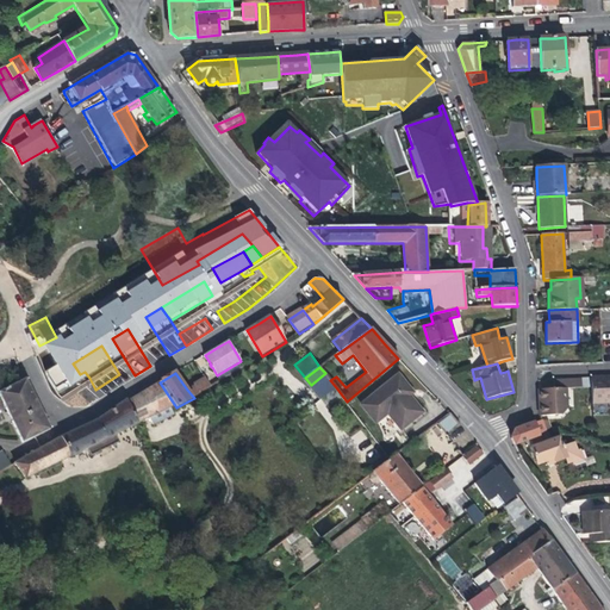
[(330,380),(325,373),(311,385),(322,398),(336,387),(330,380)]
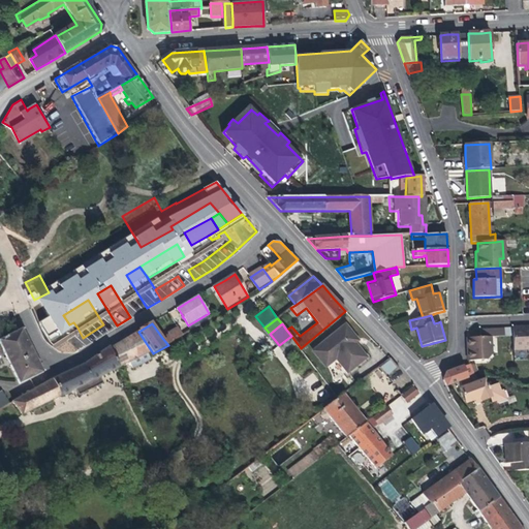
[(347,373),(366,358),(358,347),(354,344),(358,341),(345,325),(314,351),(325,366),(336,359),(347,373)]
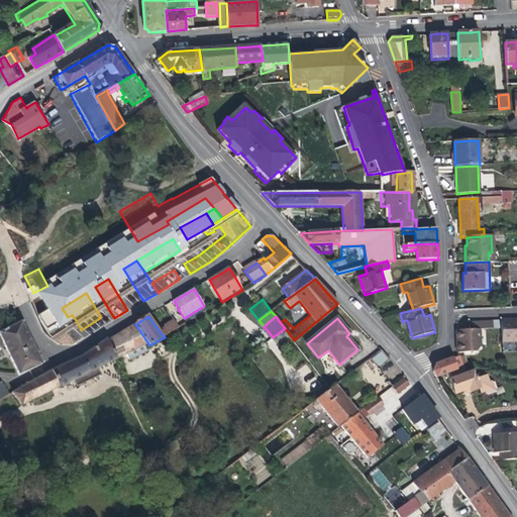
[(516,318),(501,320),(502,343),(516,341),(516,318)]
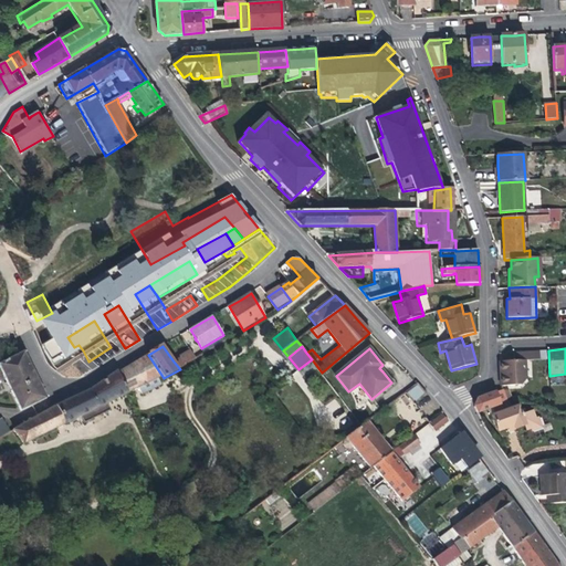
[(174,362),(180,369),(196,359),(190,349),(174,362)]
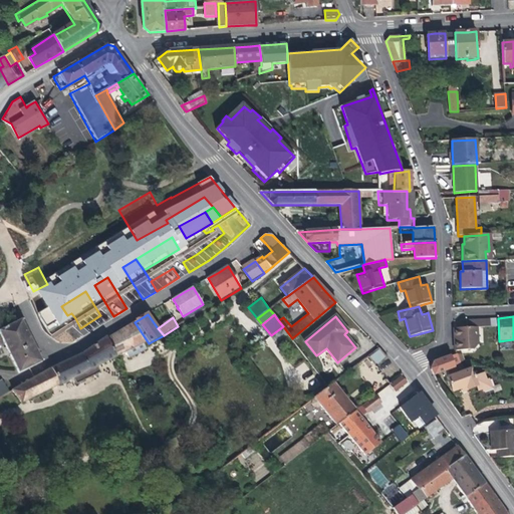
[(454,328),(456,350),(474,349),(480,342),(478,327),(491,326),(490,318),(466,320),(466,328),(454,328)]
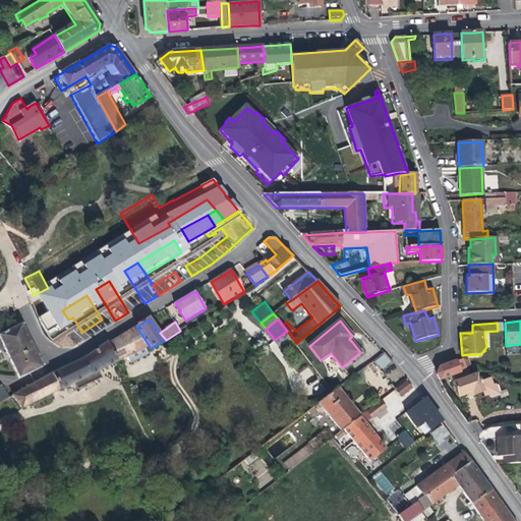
[(29,340),(21,324),(0,333),(0,338),(19,378),(42,367),(29,340)]
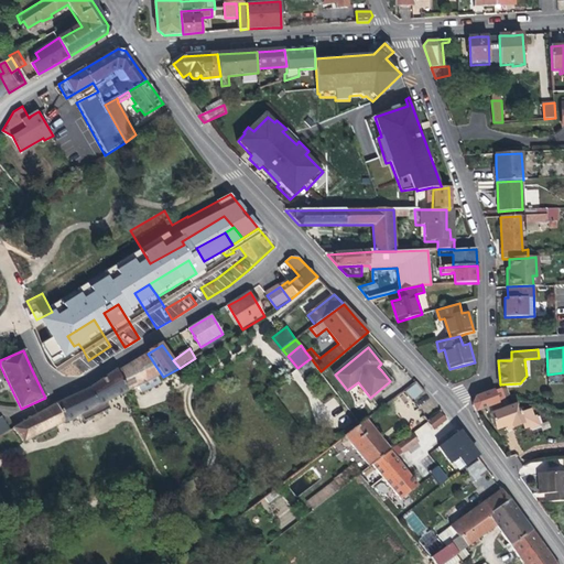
[(127,390),(161,373),(148,354),(129,365),(119,371),(127,390)]
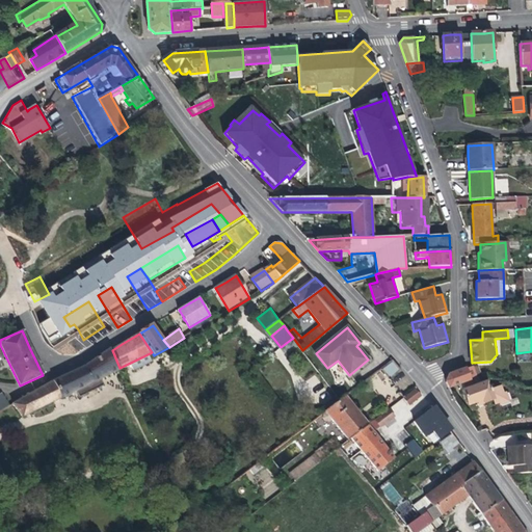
[(102,377),(120,368),(112,350),(110,349),(85,367),(53,381),(48,384),(12,405),(22,417),(76,390),(79,396),(81,397),(105,384),(102,377)]
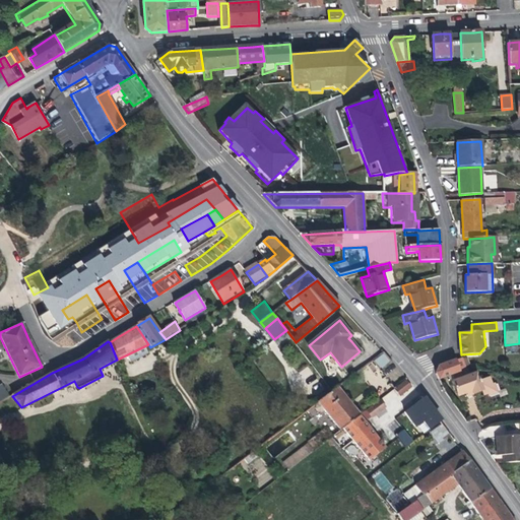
[(379,368),(390,363),(386,352),(375,356),(379,368)]
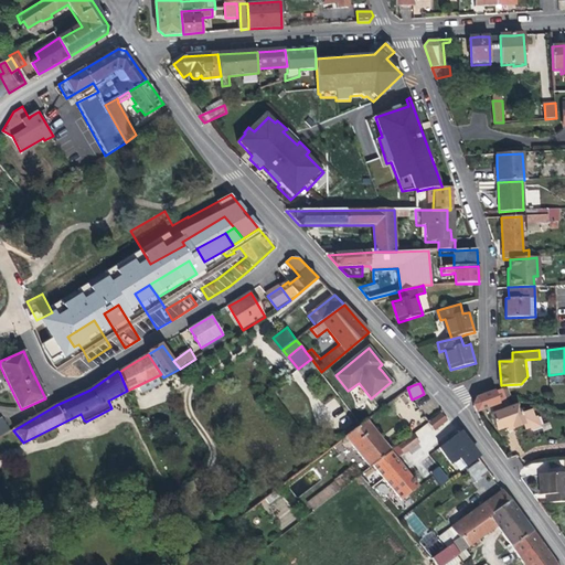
[(475,406),(478,411),(493,405),(505,400),(505,398),(501,390),(478,398),(475,406)]
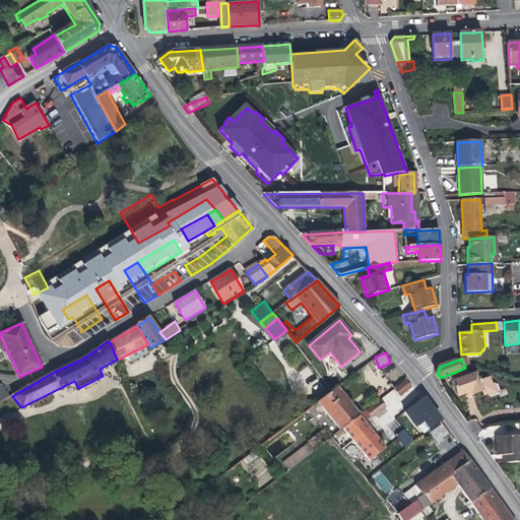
[(468,376),(465,368),(454,373),(456,381),(452,382),(457,396),(465,394),(471,392),(472,395),(482,392),(483,396),(489,394),(490,396),(499,393),(495,383),(494,384),(491,377),(479,381),(476,373),(468,376)]
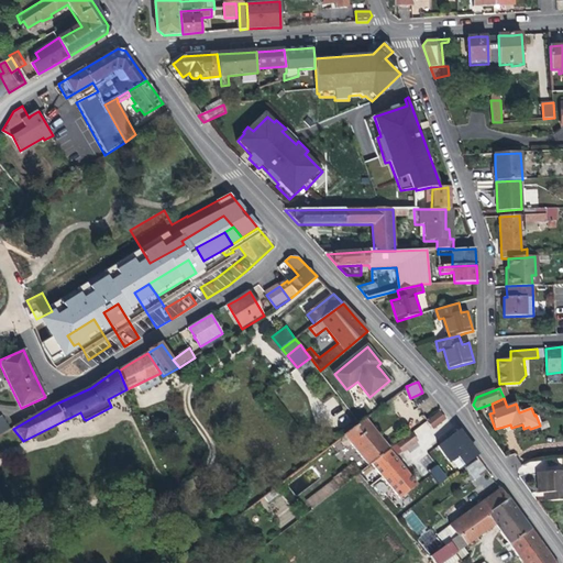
[(441,410),(427,421),(433,428),(448,417),(441,410)]
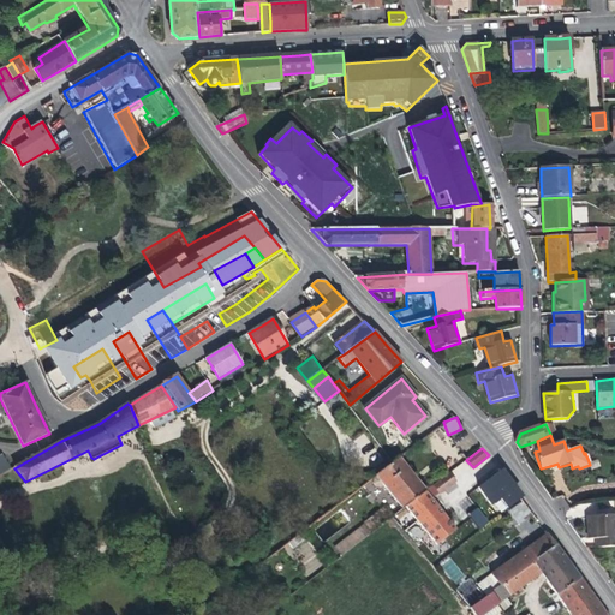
[(0,476),(12,470),(3,454),(0,455),(0,476)]
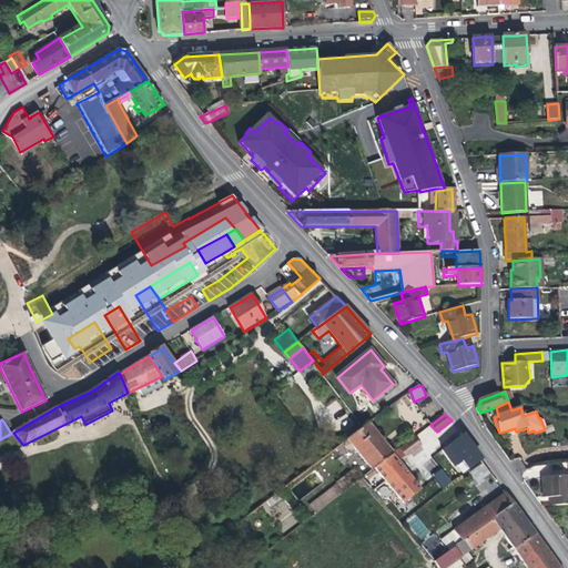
[(372,470),(375,467),(394,454),(383,440),(368,423),(347,439),(372,470)]
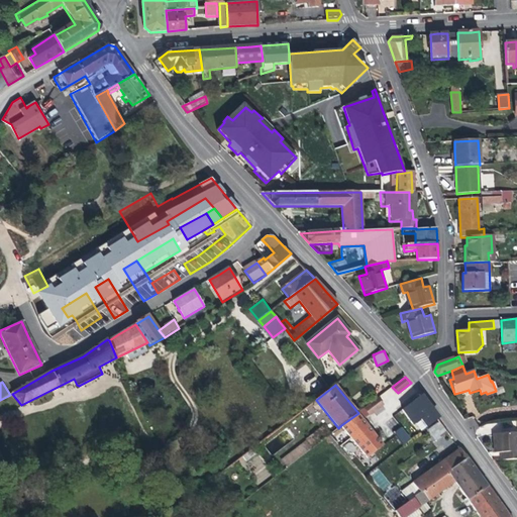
[(384,404),(397,400),(393,389),(380,393),(384,404)]
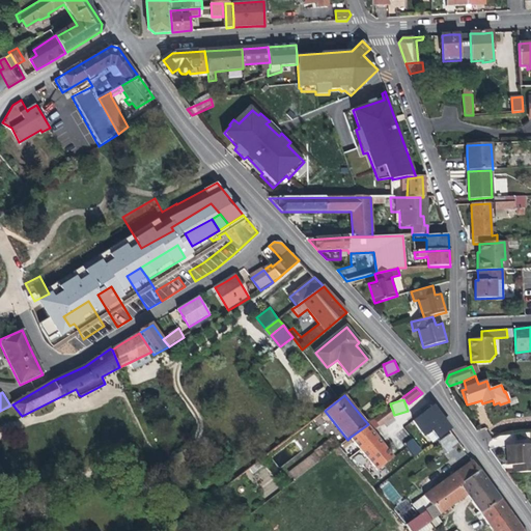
[(436,403),(413,419),(430,444),(453,428),(436,403)]
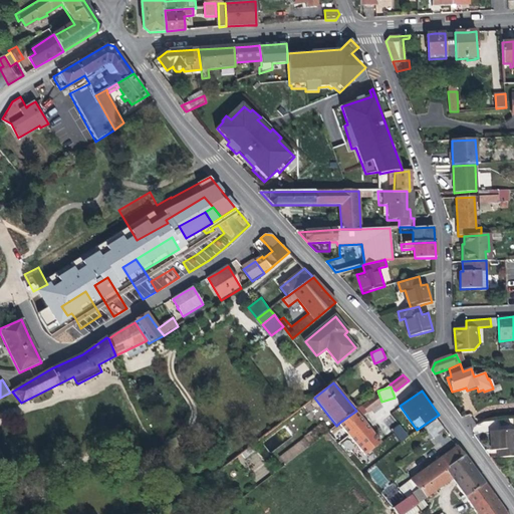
[(375,396),(362,406),(365,410),(367,412),(380,403),(375,396)]
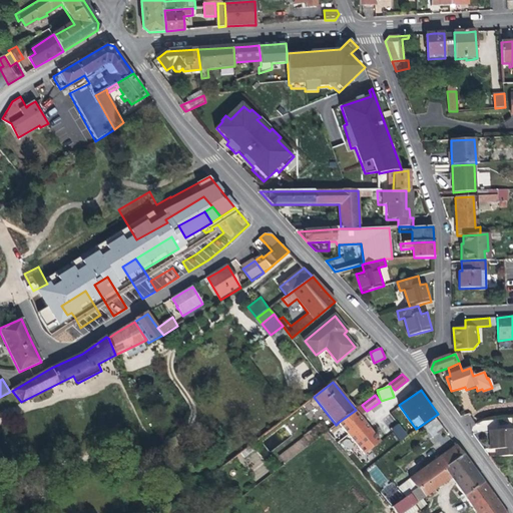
[(362,405),(356,410),(359,414),(365,409),(362,405)]
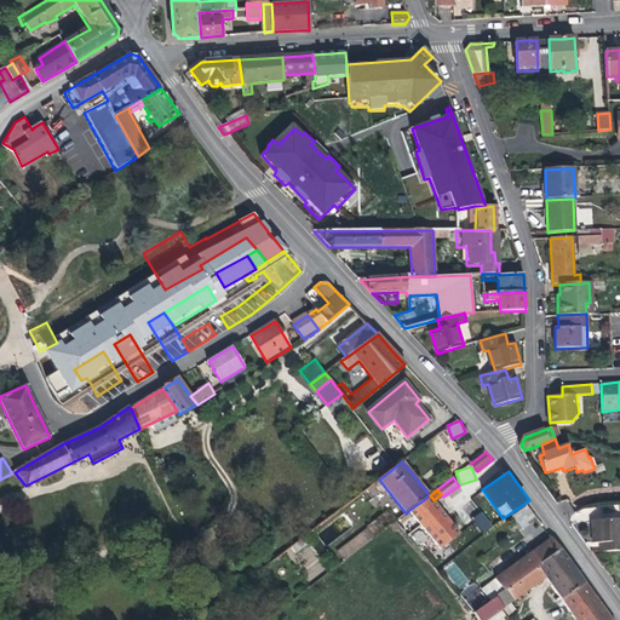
[(434,500),(430,495),(409,510),(441,549),(460,534),(441,510),(434,500)]
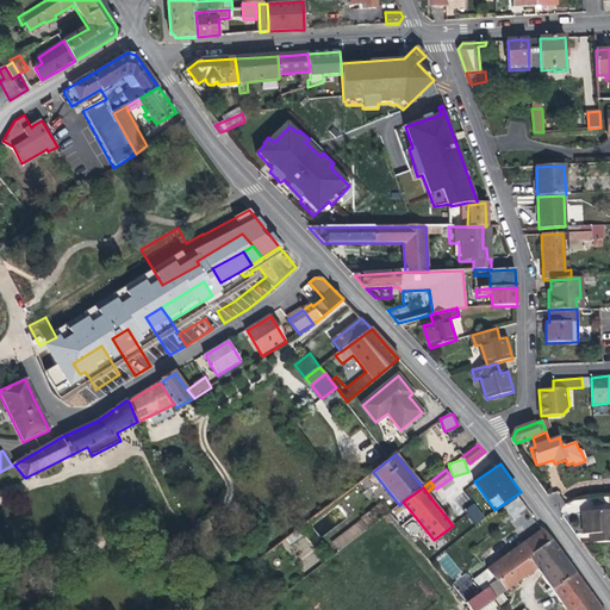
[(518,496),(503,506),(514,520),(528,509),(518,496)]
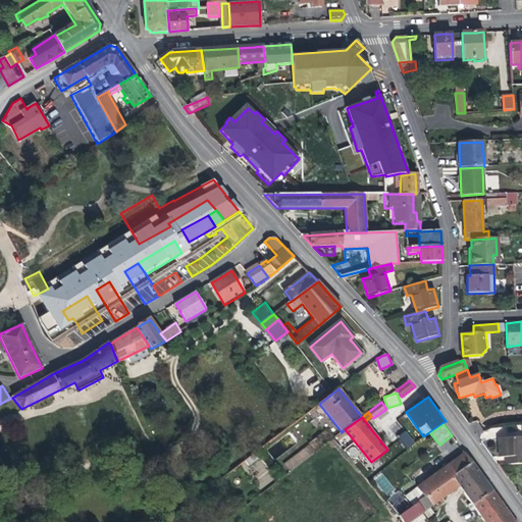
[(313,448),(310,450),(313,454),(333,438),(327,430),(310,444),(313,448)]
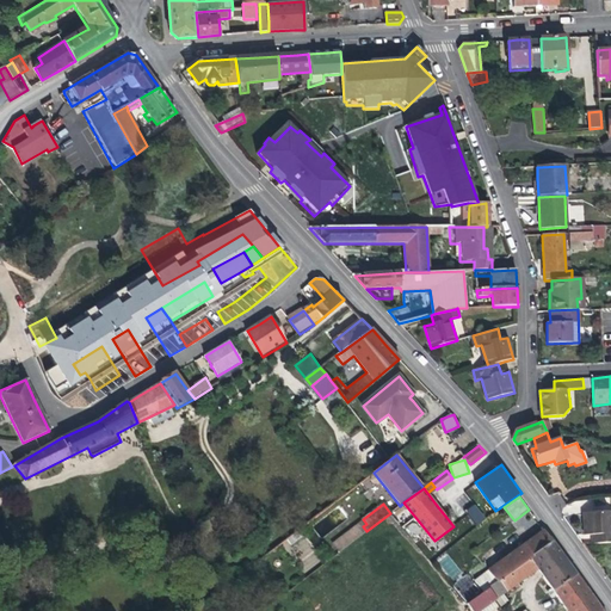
[(476,525),(486,518),(475,504),(466,511),(476,525)]
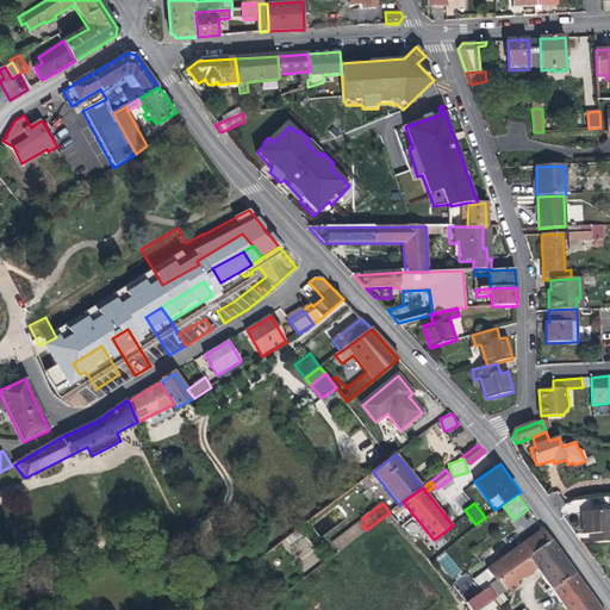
[(609,511),(583,512),(584,535),(591,534),(595,534),(596,542),(609,541),(609,511)]
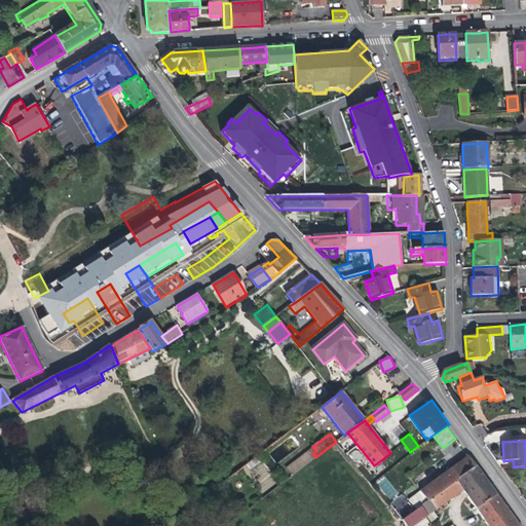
[(293,475),(315,457),(312,453),(309,450),(287,467),(293,475)]
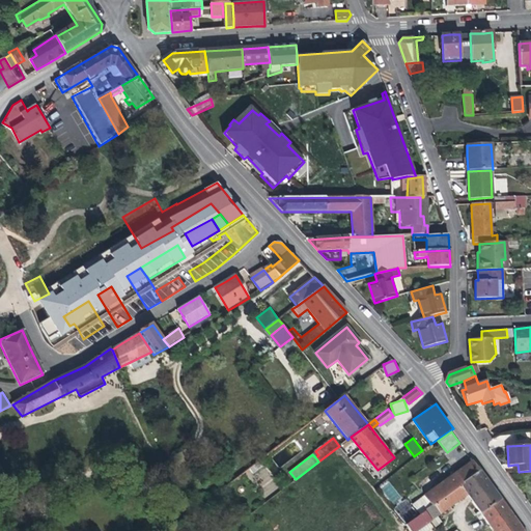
[(423,496),(432,506),(460,485),(480,471),(477,466),(473,460),(423,496)]
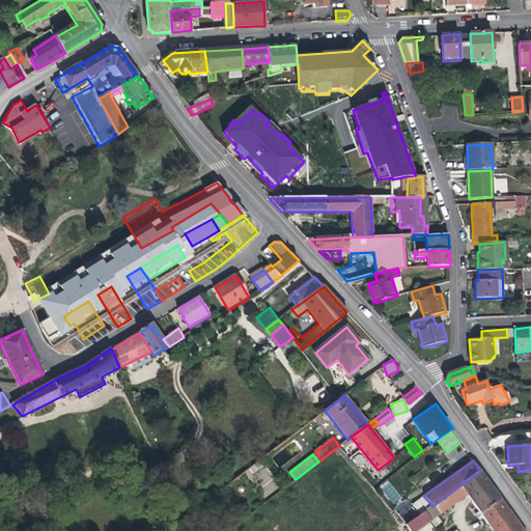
[(468,496),(481,514),(501,500),(493,488),(480,471),(460,485),(468,496)]
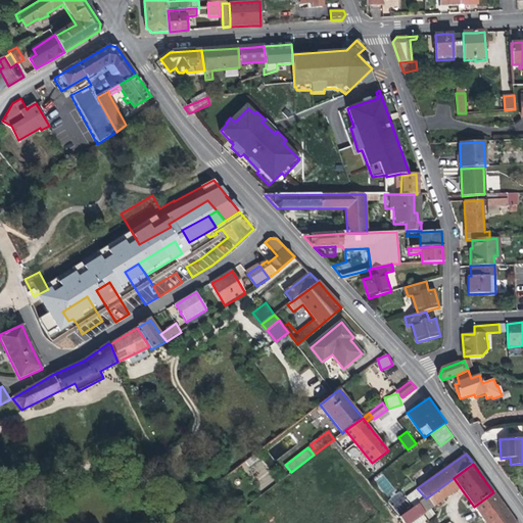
[(388,497),(396,490),(381,473),(373,480),(388,497)]
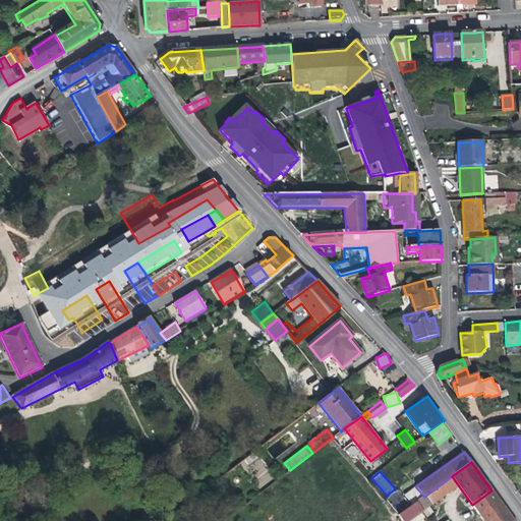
[(421,513),(459,486),(452,476),(424,497),(398,516),(402,520),(422,520),(425,519),(421,513)]
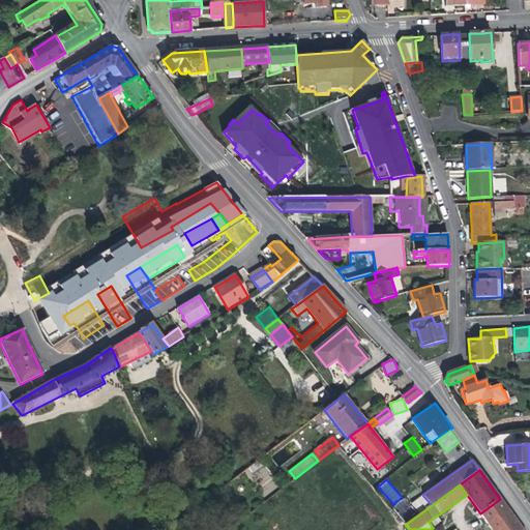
[(143,499),(163,522),(168,518),(148,495),(143,499)]
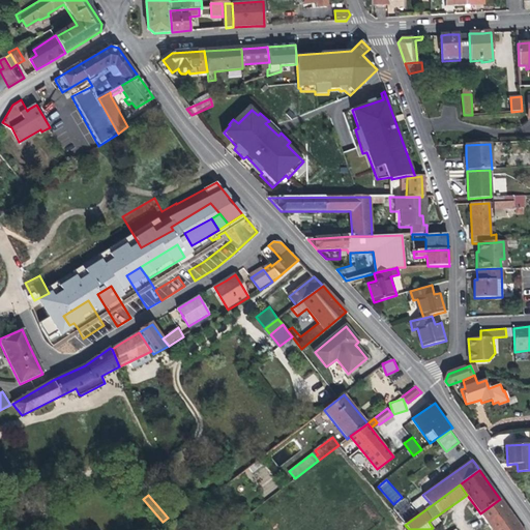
[(480,513),(492,529),(522,529),(517,522),(508,510),(500,499),(480,513)]
